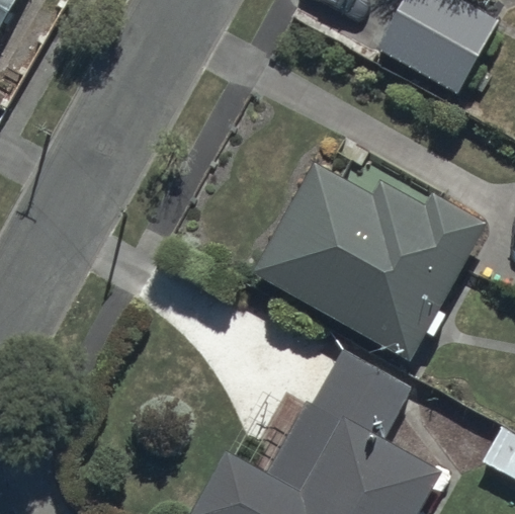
[(0,23),(14,0),(0,0),(0,23)]
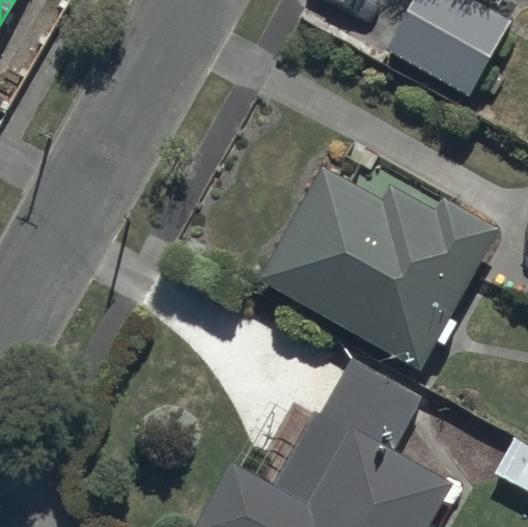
[(515,23),(476,0),(405,0),(374,51),(466,105),(515,23)]
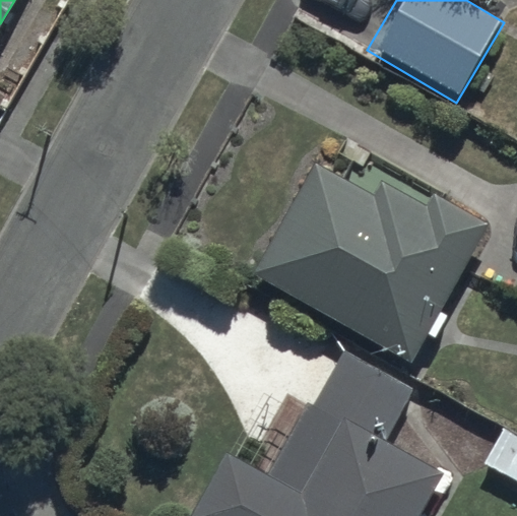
[(316,163),(253,273),(410,363),(427,335),(433,338),(447,315),(440,312),(491,224),(430,190),(422,204),(380,181),(372,195),(316,163)]
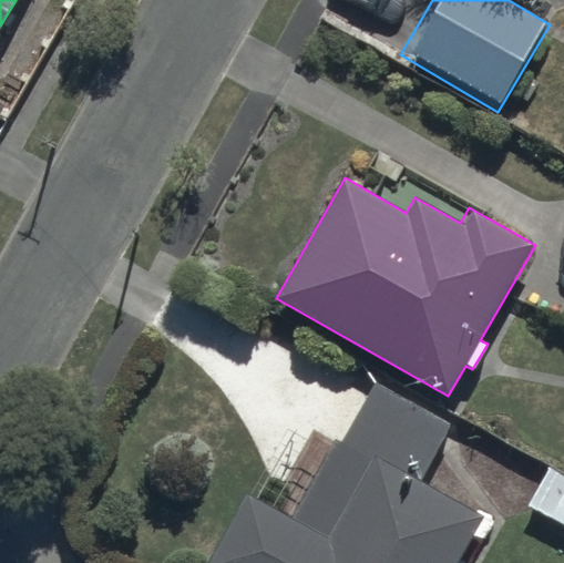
[(246,491),(206,562),(458,562),(485,517),(421,479),(451,422),(372,384),(341,441),(335,438),(293,517),(246,491)]
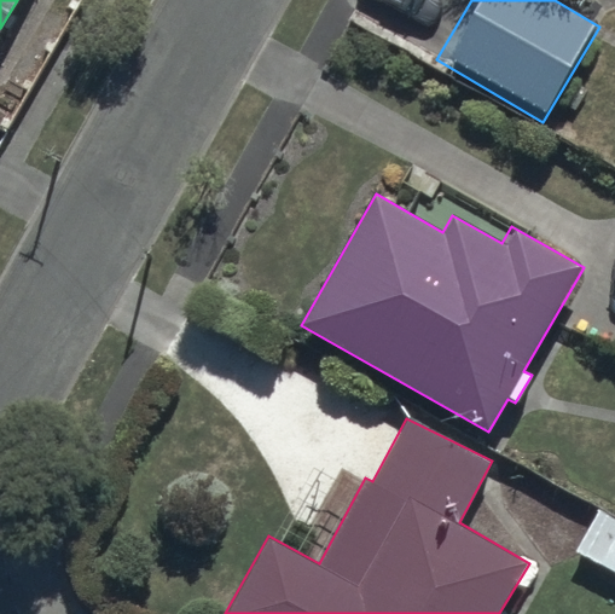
[(614,520),(592,508),(570,546),(614,571),(614,520)]
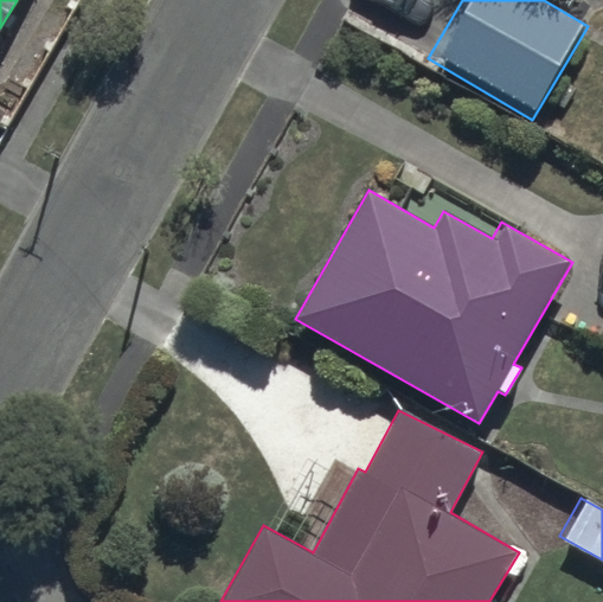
All buildings are outlined.
